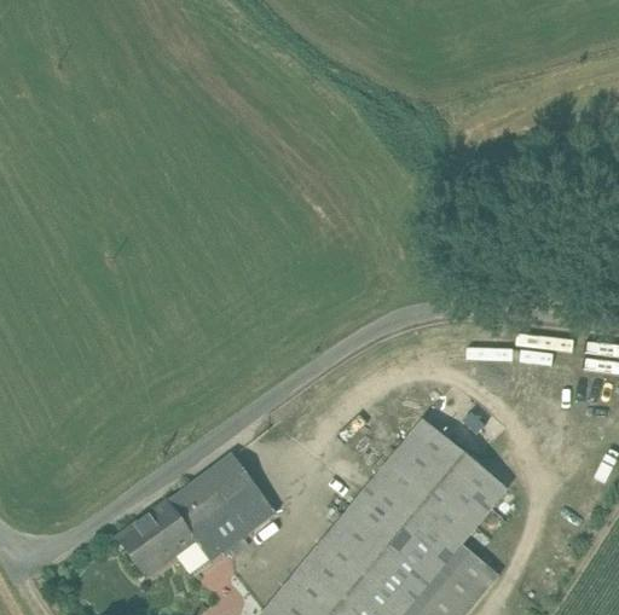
[(423,418),(259,614),(400,614),(462,543),(507,487),(423,418)]
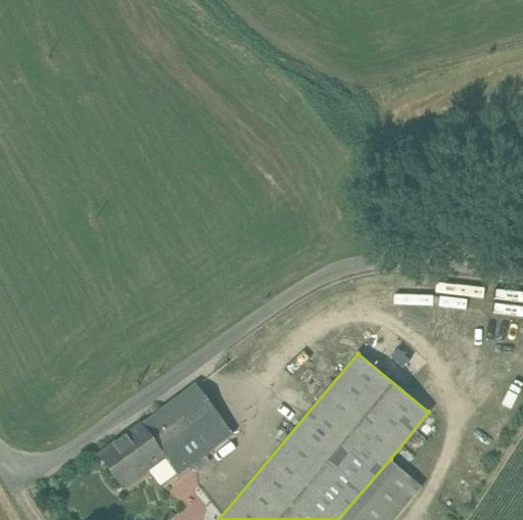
[(196,383),(142,423),(164,455),(179,472),(232,433),(196,383)]
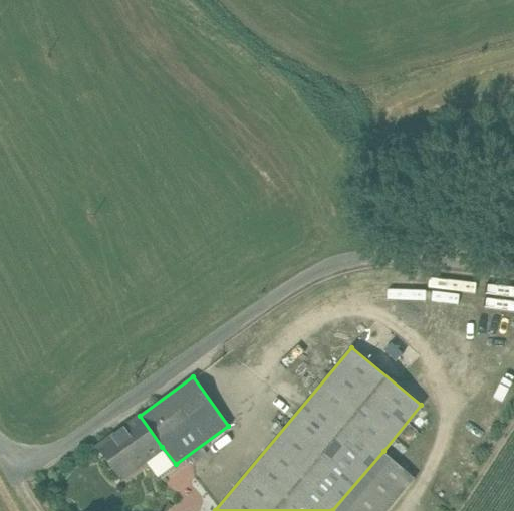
[(139,415),(97,445),(120,477),(162,447),(140,416),(139,415)]
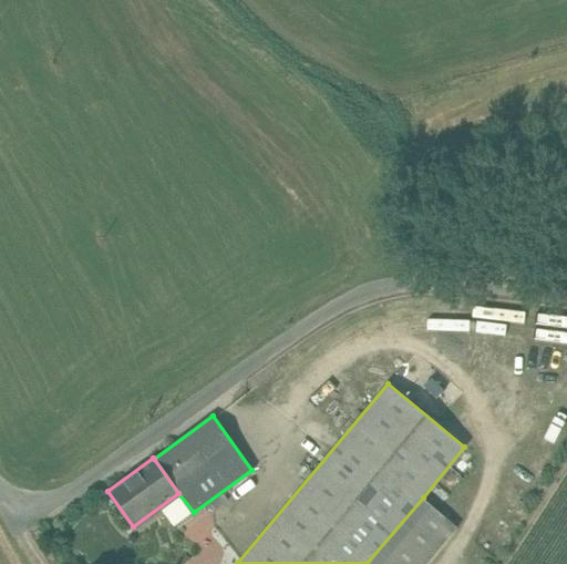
[(423,498),(367,563),(424,563),(456,526),(423,498)]
